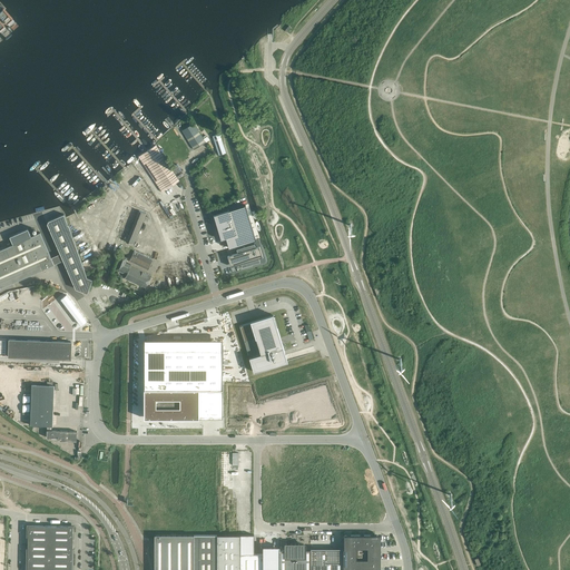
[(12,19),(3,8),(0,10),(0,16),(1,18),(0,18),(0,20),(5,26),(7,23),(7,25),(12,19)]
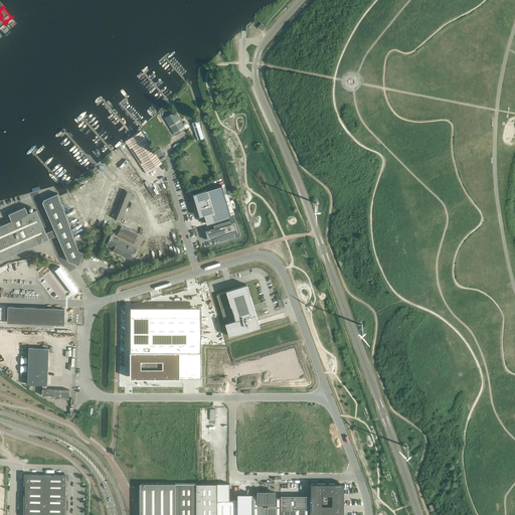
[(175,112),(164,118),(175,135),(185,129),(175,112)]
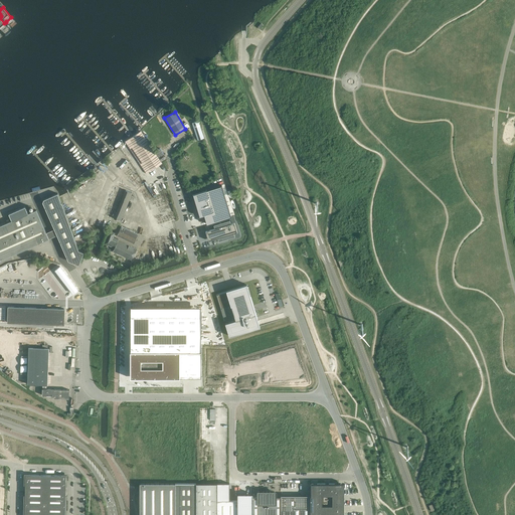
[(198,121),(192,123),(198,140),(204,138),(198,121)]
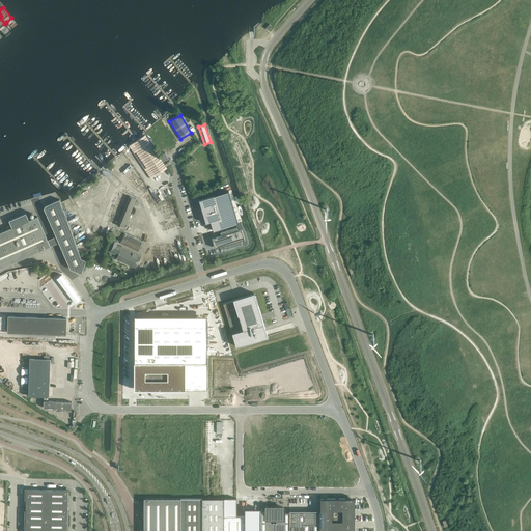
[(134,142),(129,145),(150,178),(156,175),(168,167),(146,134),(134,142)]
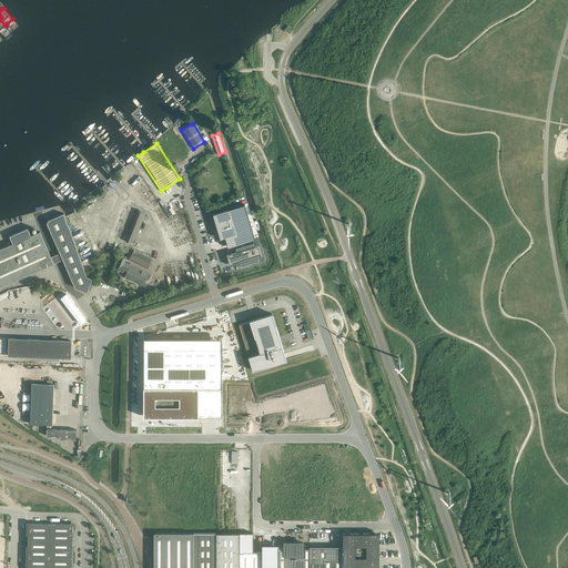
[(250,220),(244,204),(213,214),(214,220),(217,229),(221,239),(225,237),(229,246),(233,245),(255,239),(250,220)]
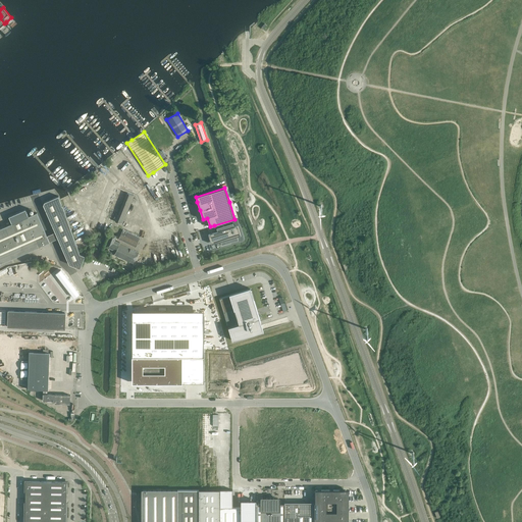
[(127,193),(116,221),(122,224),(134,195),(127,193)]
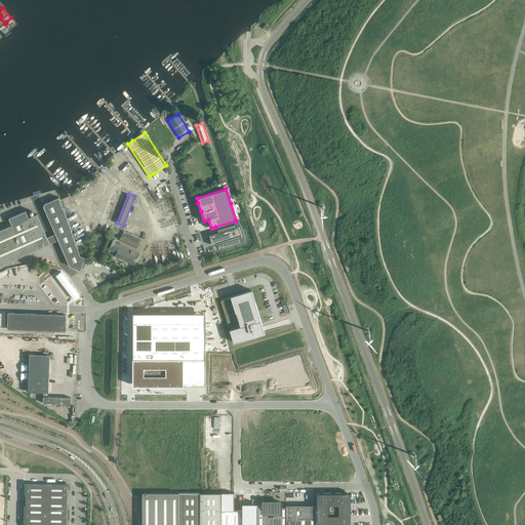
[(44,203),(43,206),(70,266),(80,270),(85,257),(80,255),(64,206),(63,207),(61,200),(58,197),(44,203)]
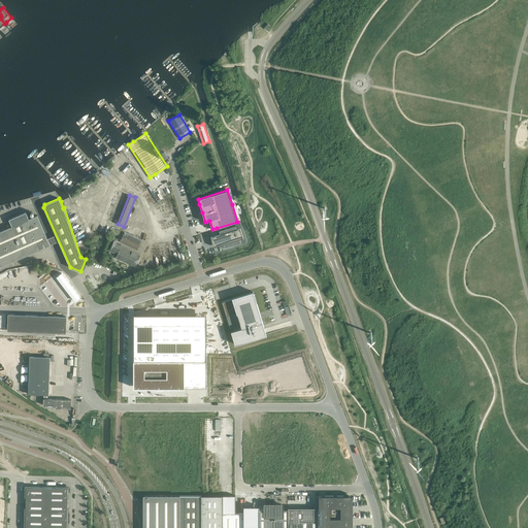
[(26,211),(9,219),(12,226),(26,220),(29,219),(26,211)]
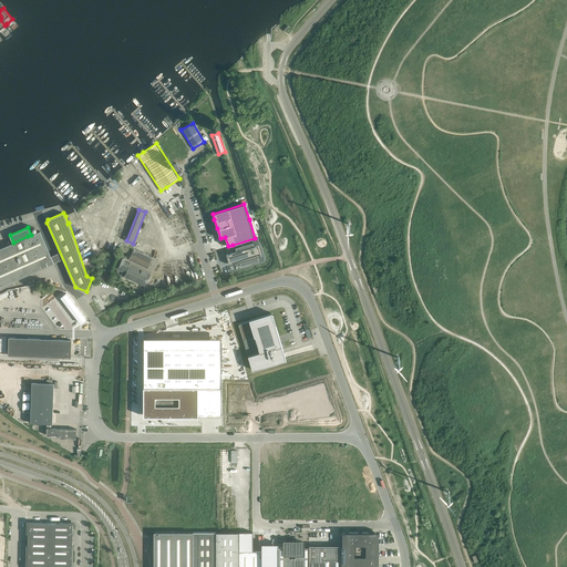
[(31,235),(28,236),(42,268),(53,263),(40,232),(31,235)]
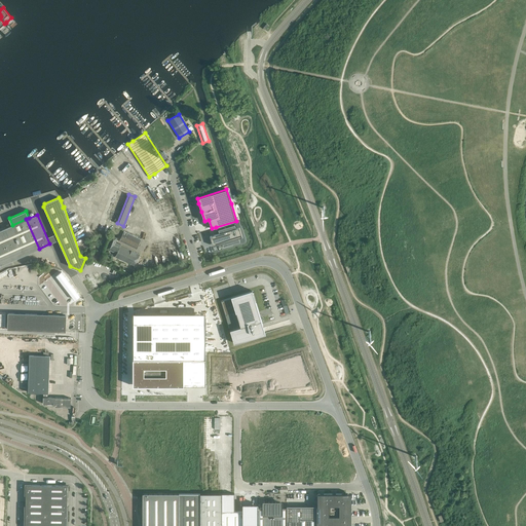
[(0,230),(0,265),(39,249),(26,219),(12,225),(5,228),(0,230)]
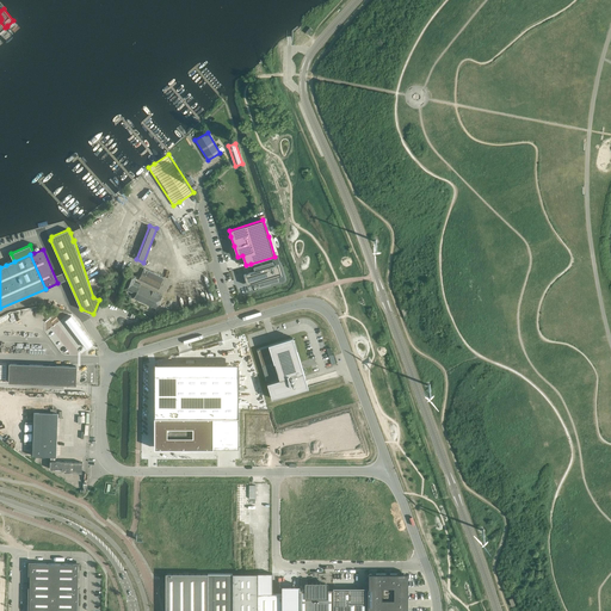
[(247,285),(258,283),(259,287),(264,285),(263,284),(275,281),(275,282),(278,281),(277,277),(282,276),(278,264),(275,265),(273,261),(269,263),(258,266),(253,267),(254,271),(244,275),(247,285)]
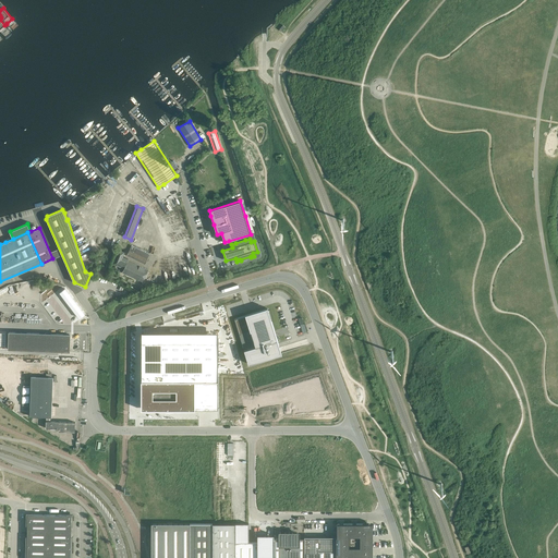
[(132,245),(126,256),(145,264),(149,254),(132,245)]
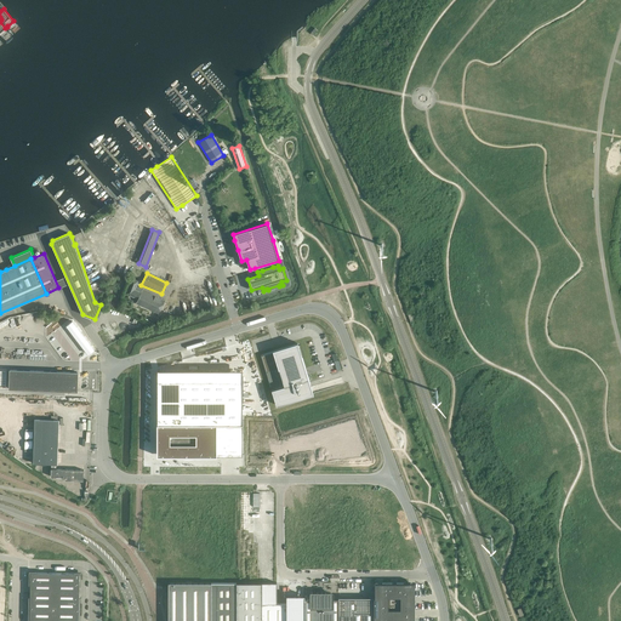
[(132,278),(125,294),(137,298),(142,290),(142,289),(136,286),(138,280),(132,278)]
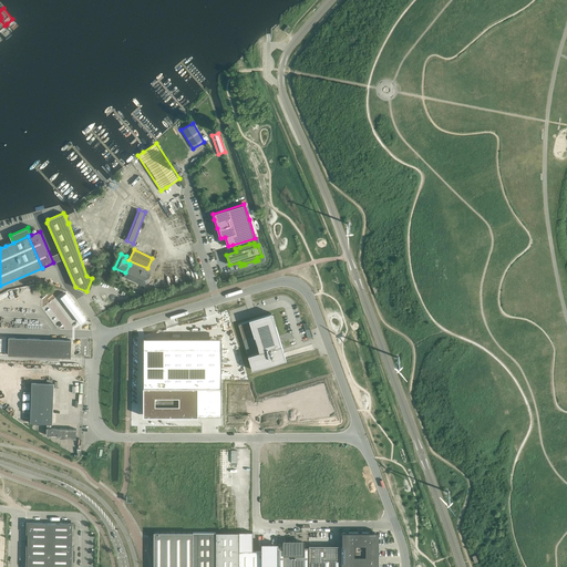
[(125,272),(124,277),(145,286),(151,274),(130,265),(125,272)]
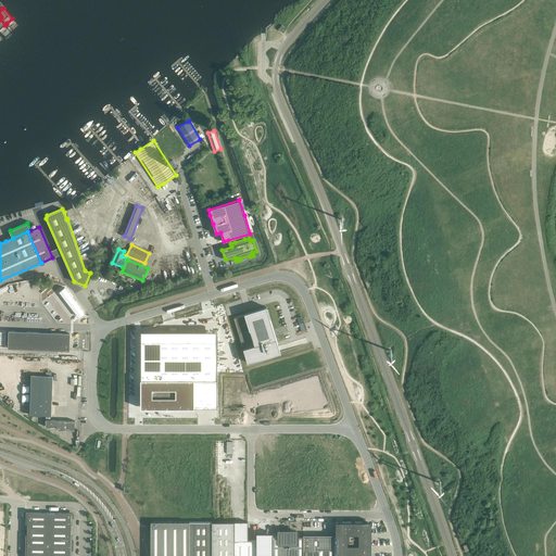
[(84,313),(64,288),(60,291),(79,317),(84,313)]
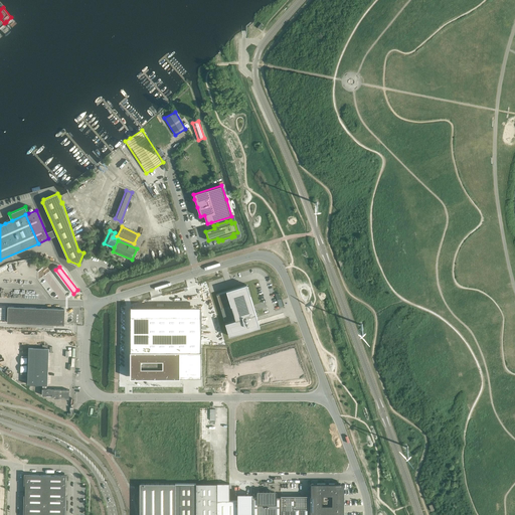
[(101,278),(95,267),(93,268),(92,267),(84,270),(86,272),(84,273),(87,278),(89,277),(92,283),(101,278)]
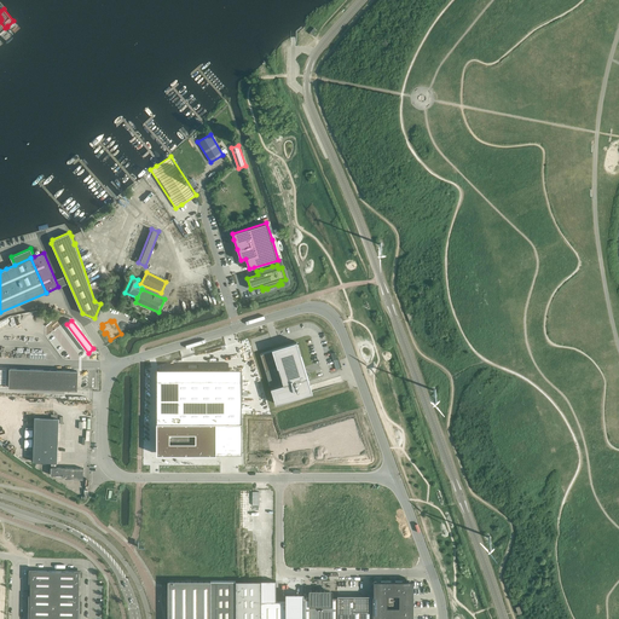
[(298,342),(260,354),(270,386),(270,385),(276,404),(312,392),(305,366),(298,342)]
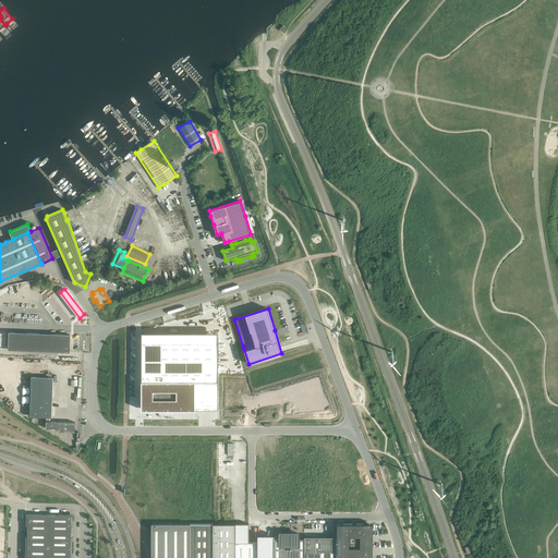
[(10,332),(9,349),(69,351),(70,335),(10,332)]
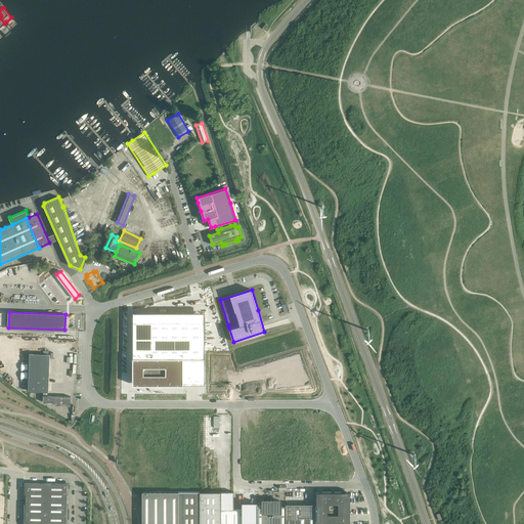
[(205,384),(205,321),(133,321),(133,384),(143,384),(147,385),(147,384),(168,384),(172,384),(205,384)]
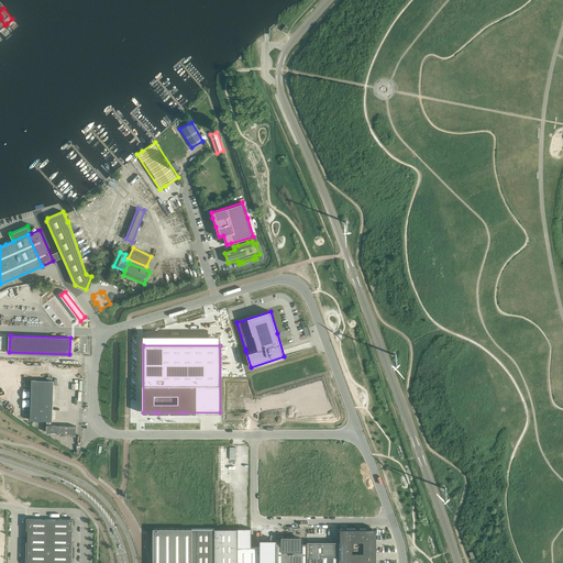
[(46,420),(52,420),(53,381),(31,381),(30,420),(46,420)]
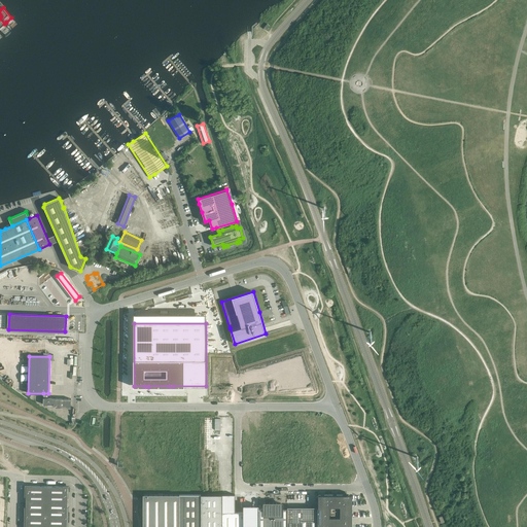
[(70,408),(71,398),(47,397),(48,393),(43,393),(43,397),(43,405),(55,406),(55,408),(70,408)]
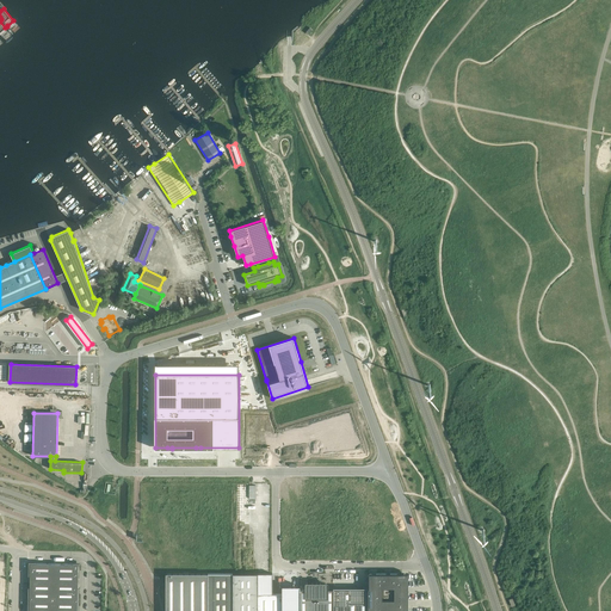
[(78,610),(79,588),(78,588),(78,576),(79,576),(79,563),(73,562),(73,563),(35,563),(35,562),(29,562),(29,575),(30,575),(30,587),(29,587),(28,610),(29,610),(78,610)]
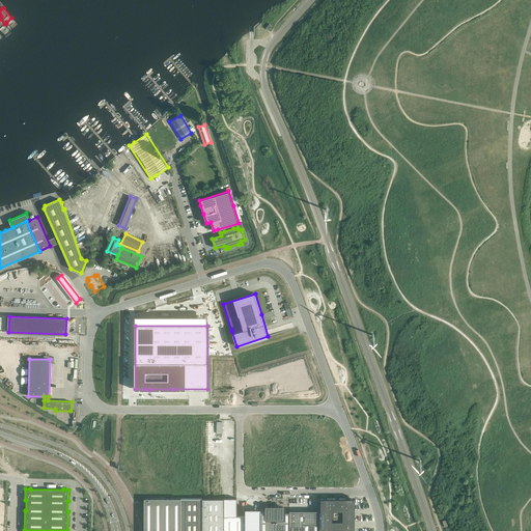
[(144,498),(143,530),(179,530),(180,498),(144,498)]
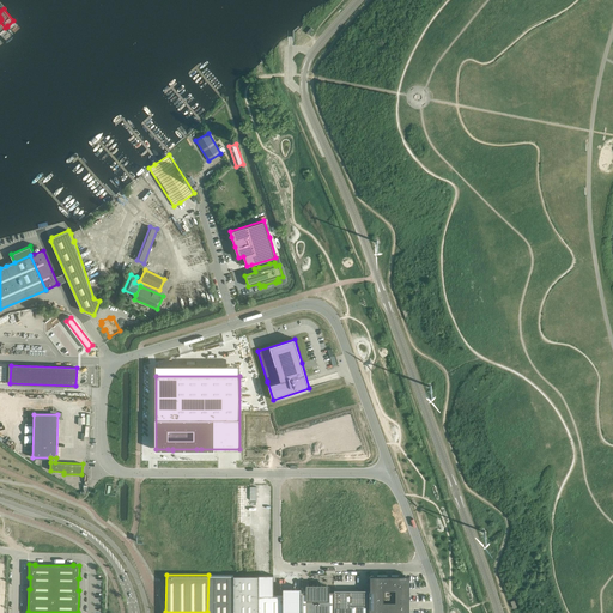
[(207,612),(232,612),(234,575),(208,575),(207,612)]
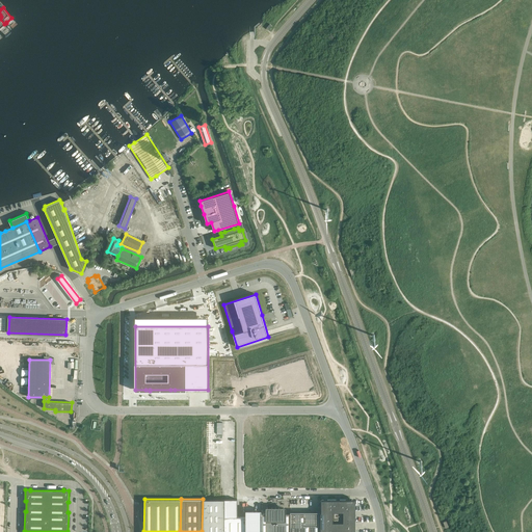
[(202,531),(223,531),(224,516),(224,499),(203,499),(202,531)]
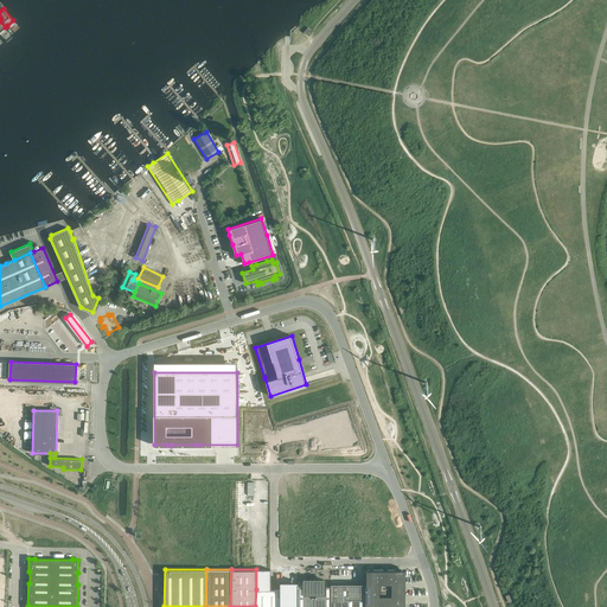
[(270,569),(256,569),(256,589),(270,589),(270,569)]
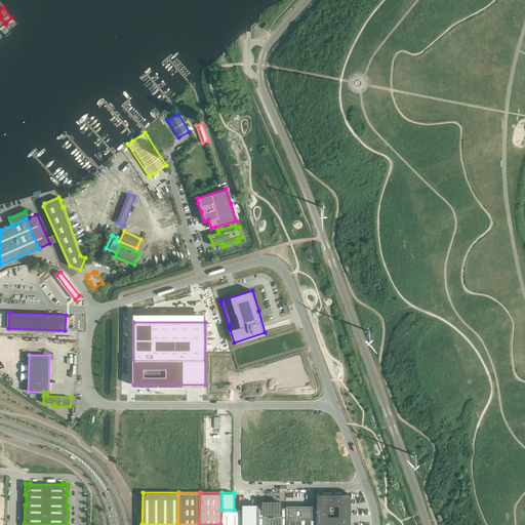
[(317,506),(316,506),(316,524),(349,524),(340,493),(317,493),(317,506)]
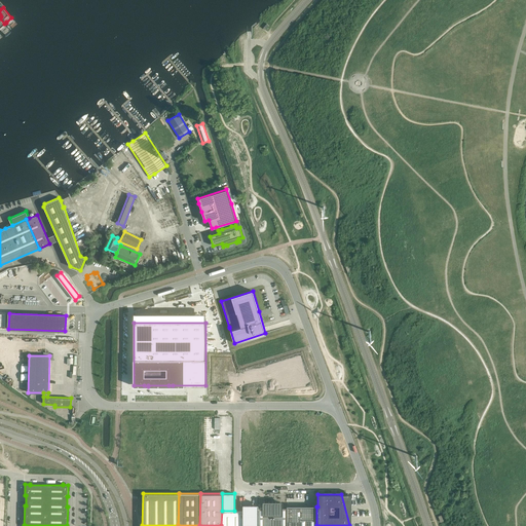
[(264,508),(258,508),(257,525),(271,525),(272,502),(264,502),(264,508)]
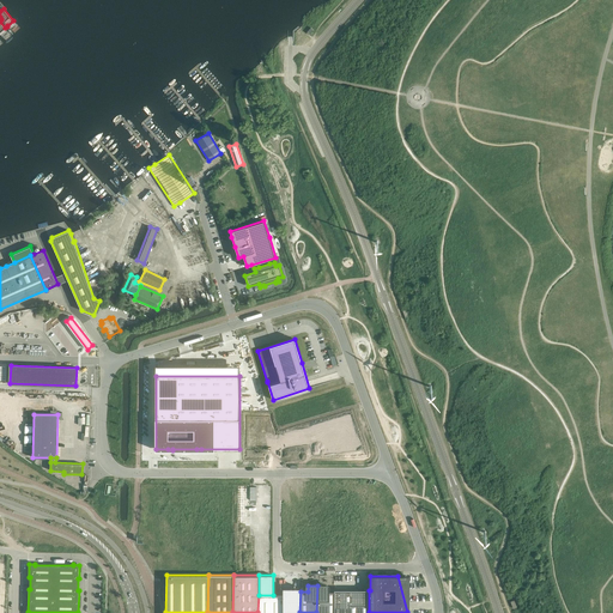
[(327,586),(317,586),(316,612),(333,612),(334,592),(327,592),(327,586)]
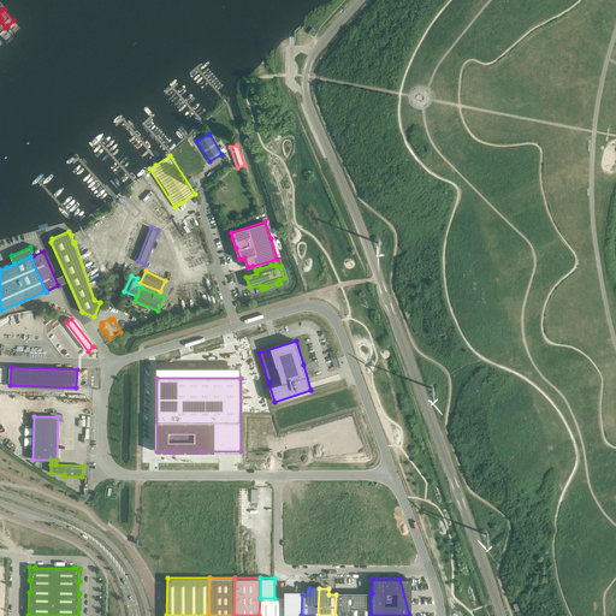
[(291,591),(284,591),(284,598),(283,615),(301,615),(302,594),(302,591),(291,591)]
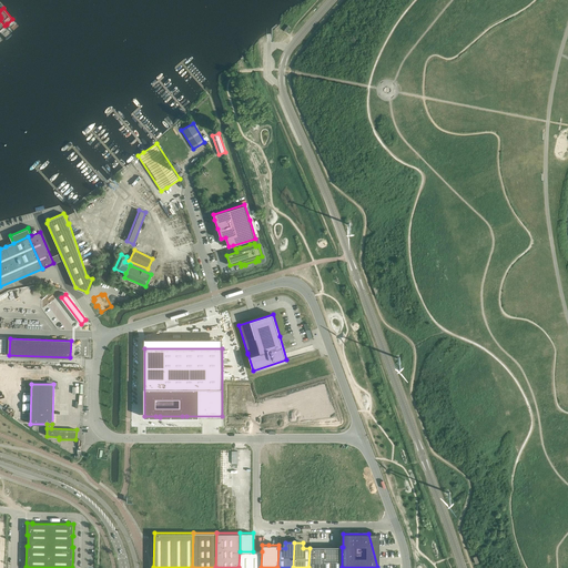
[(310,546),(310,548),(308,567),(342,567),(342,547),(342,546),(310,546)]
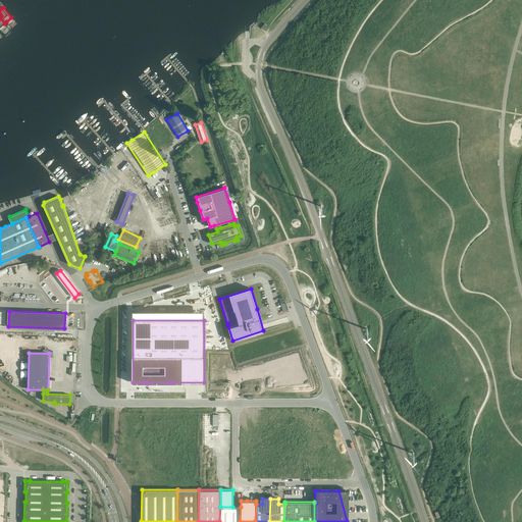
[(232,507),(220,507),(219,521),(240,521),(241,507),(232,507)]
